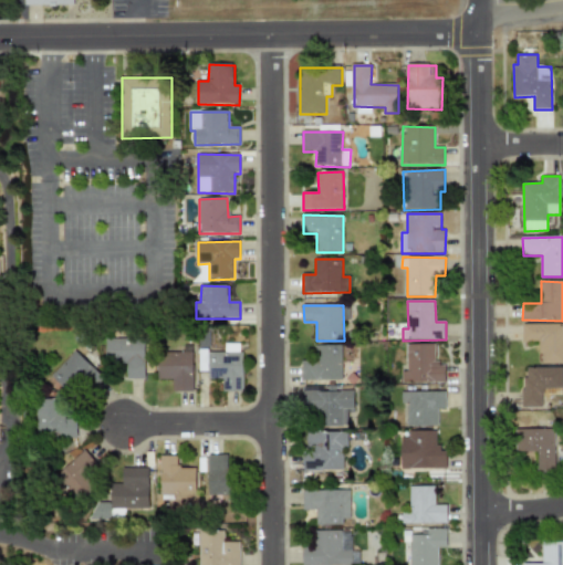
[(562,324),(523,324),(523,342),(541,342),(541,364),(562,364),(562,324)]
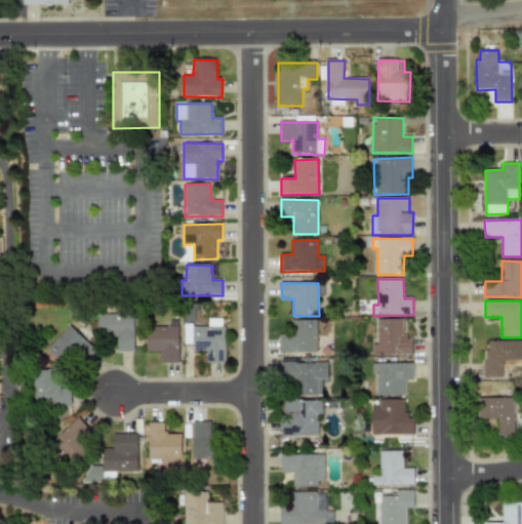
[(135,352),(134,315),(99,316),(99,337),(119,337),(119,353),(135,352)]
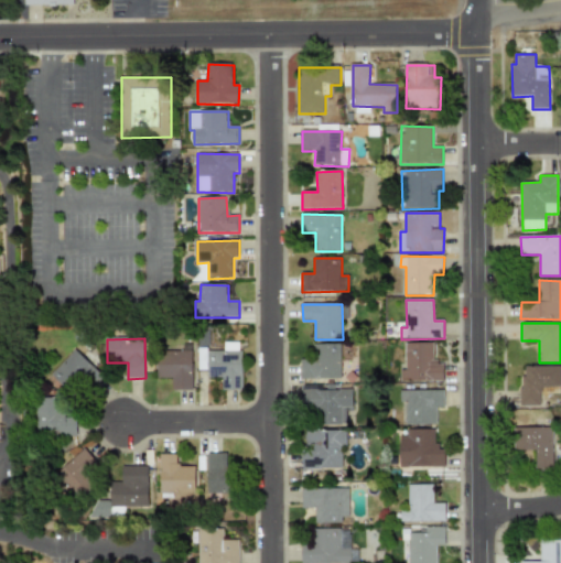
[(224,391),(244,390),(243,343),(226,344),(226,350),(200,350),(200,370),(208,370),(208,378),(223,378),(224,391)]
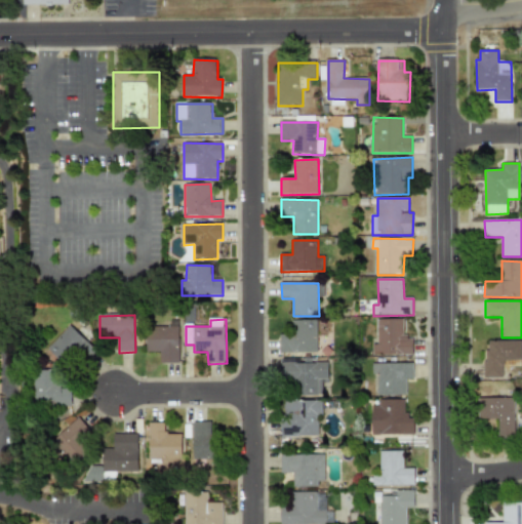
[(373,356),(414,356),(413,337),(404,337),(404,320),(377,320),(378,345),(373,345),(373,356)]
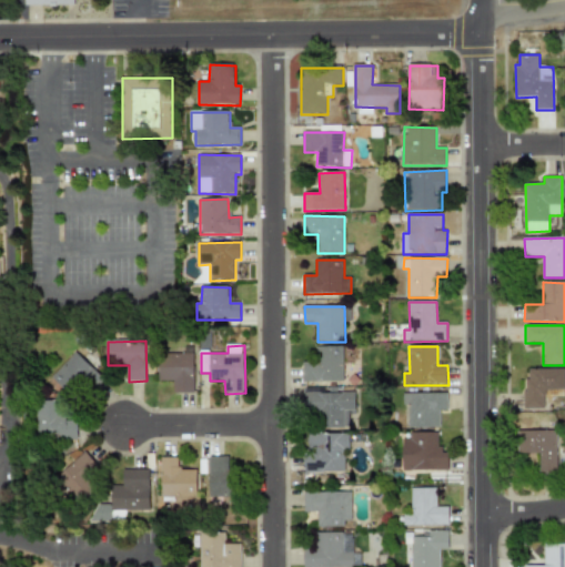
[(304,382),(344,382),(344,347),(316,347),(316,362),(304,362),(304,382)]
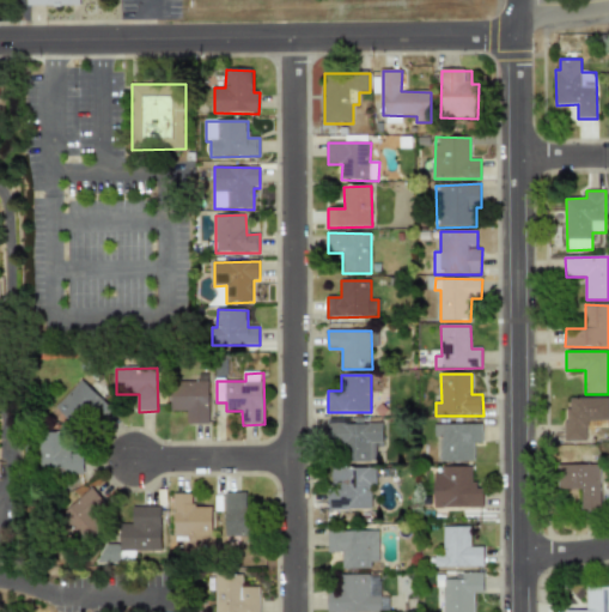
[(56,408),(78,429),(89,417),(98,426),(114,410),(83,380),(56,408)]
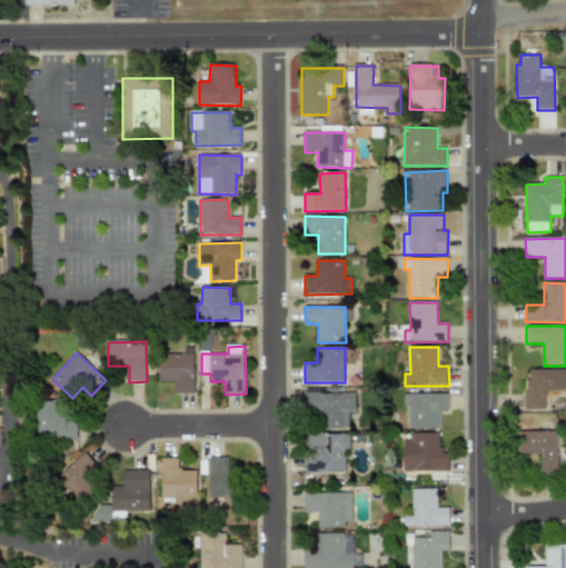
[(175,382),(175,395),(197,395),(196,354),(160,355),(160,382),(175,382)]
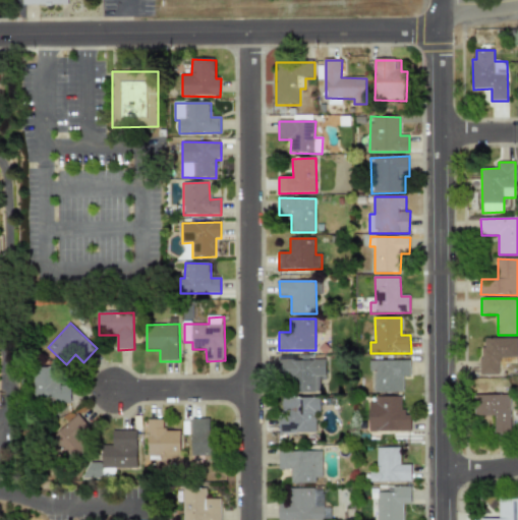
[(500,358),(517,357),(517,338),(482,339),(483,376),(501,374),(500,358)]
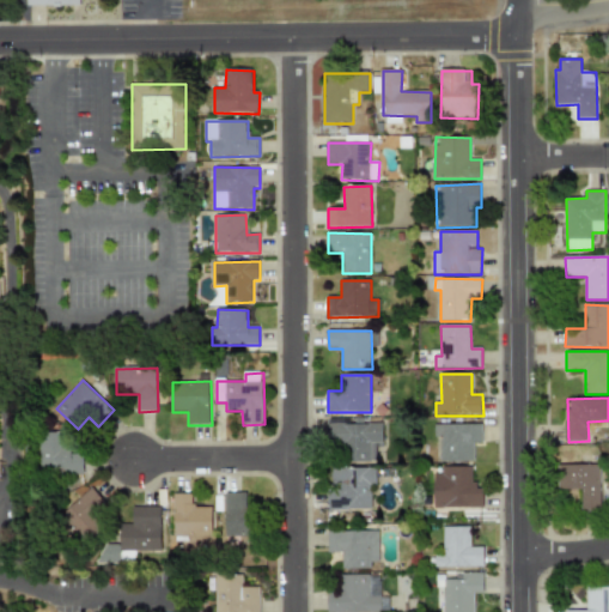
[(384,442),(384,424),(329,424),(330,462),(377,462),(377,443),(384,442)]
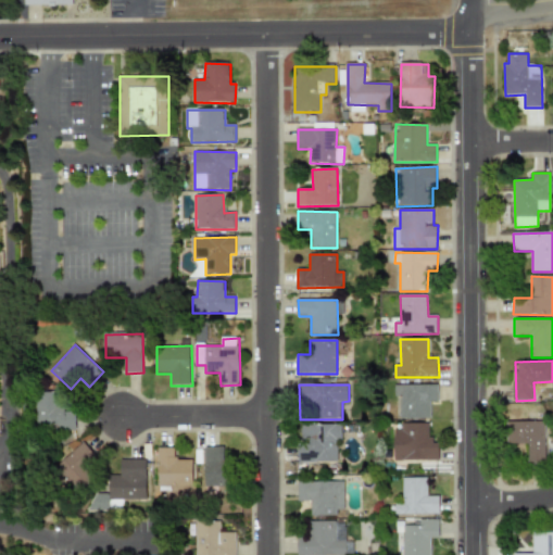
[(439,385),(396,386),(396,396),(400,396),(401,419),(431,418),(431,403),(439,402),(439,385)]
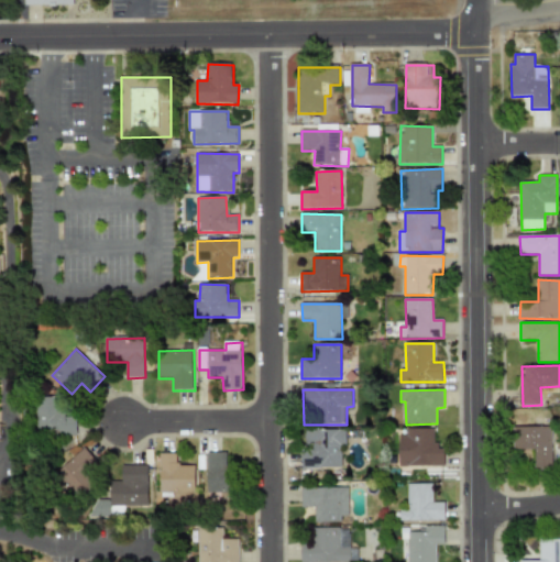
[(78,437),(78,417),(66,417),(65,397),(37,398),(39,437),(78,437)]
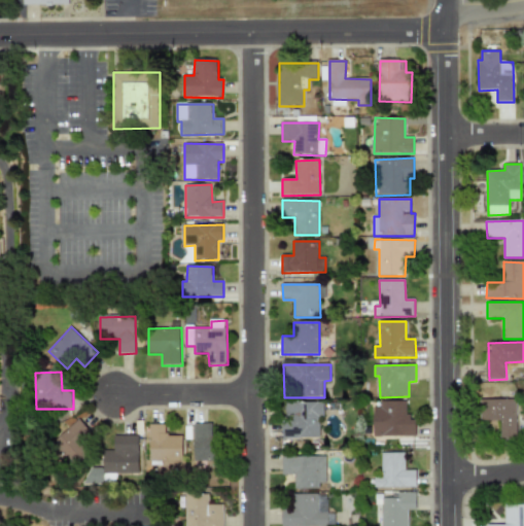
[(501,440),(518,439),(518,399),(482,400),(482,421),(501,421),(501,440)]
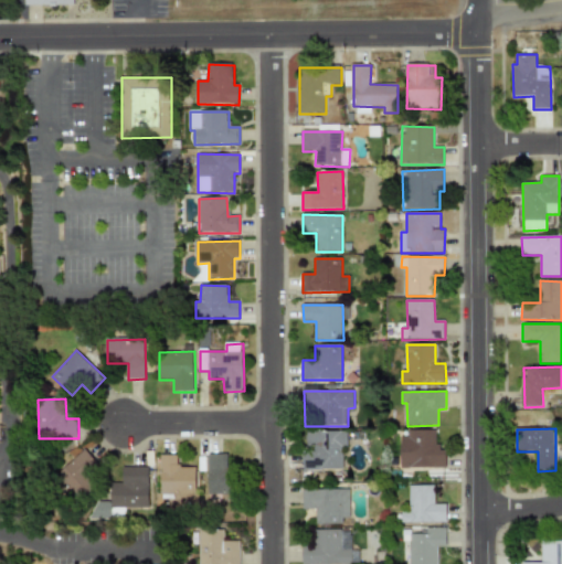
[(401,468),(446,469),(447,448),(436,448),(436,431),(409,431),(409,437),(401,437),(401,468)]
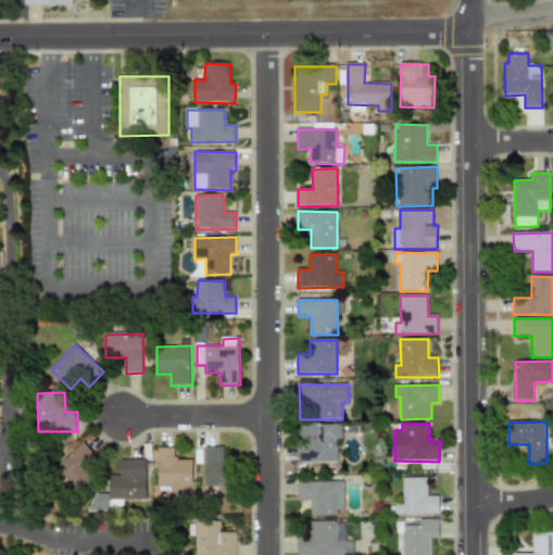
[(342,440),(342,425),(302,425),(302,443),(299,443),(299,463),(338,463),(338,440),(342,440)]
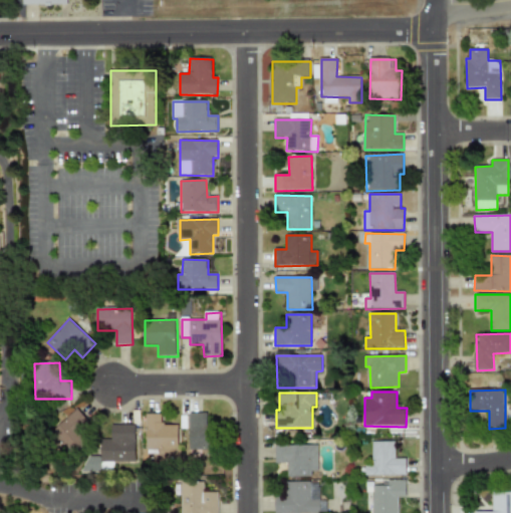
[(94,428),(77,410),(50,434),(67,452),(94,428)]
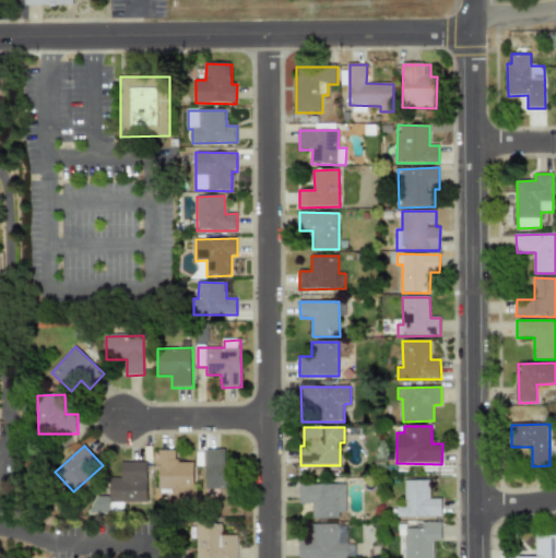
[(160,488),(196,488),(194,462),(177,463),(177,450),(160,450),(160,488)]
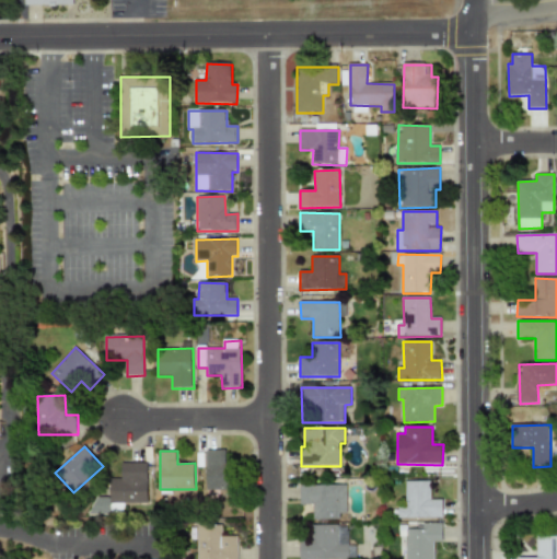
[(207,490),(229,490),(229,451),(207,451),(207,490)]
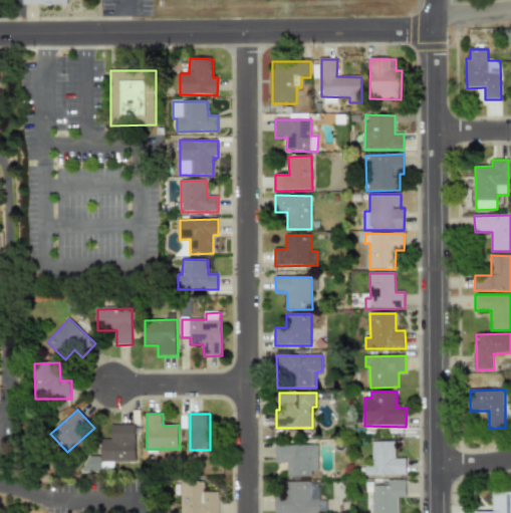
[(137,463),(137,425),(112,426),(112,440),(101,440),(101,467),(98,467),(98,460),(92,460),(92,472),(114,471),(114,463),(137,463)]
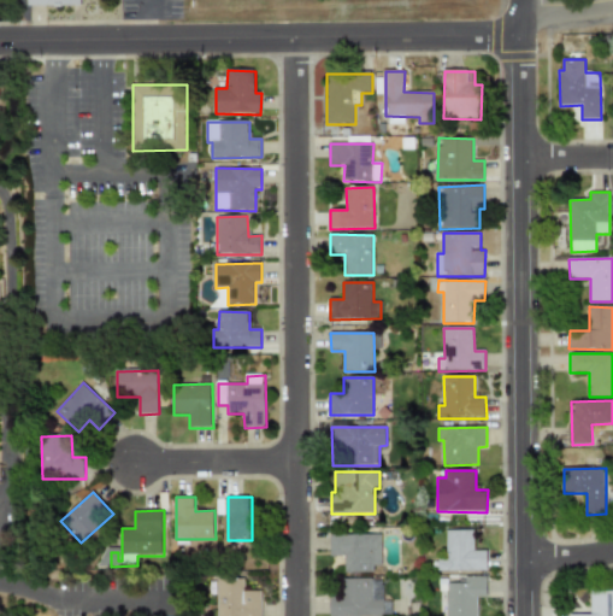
[(488,551),(475,551),(475,531),(447,531),(447,559),(440,559),(440,570),(488,572),(488,551)]
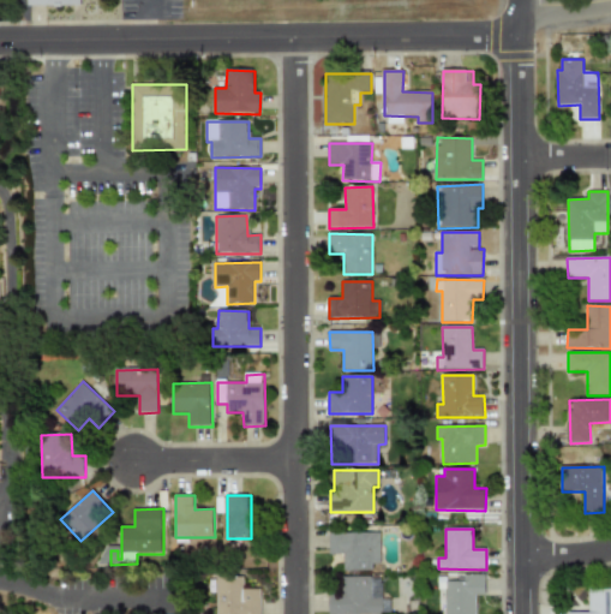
[(381,532),(329,534),(330,554),(345,554),(345,571),(381,570),(381,532)]
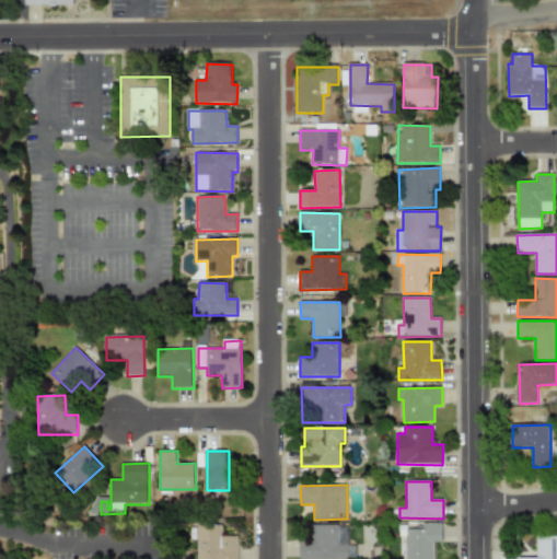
[(434,558),(434,542),(443,543),(443,524),(424,524),(424,531),(404,530),(404,536),(406,536),(406,558),(434,558)]
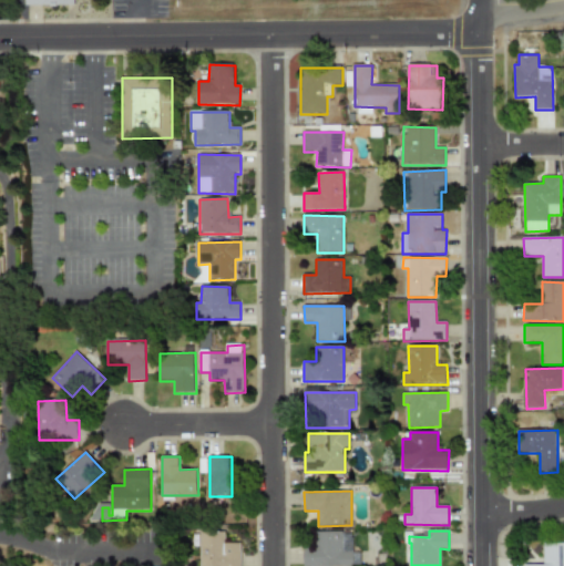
[(241,565),(241,544),(226,544),(226,532),(201,532),(201,565),(241,565)]
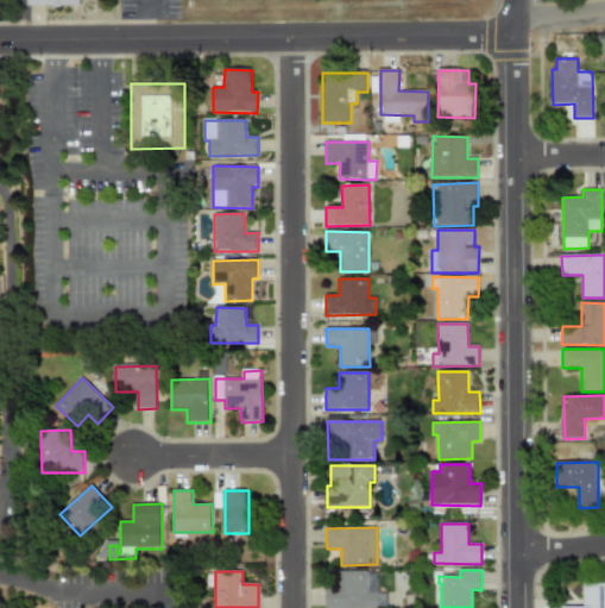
[(340,571),(340,589),(326,589),(326,607),(379,607),(379,571),(340,571)]
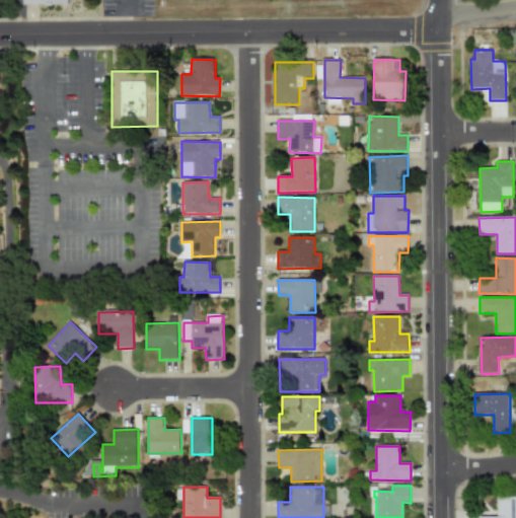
[(515,517),(515,498),(498,498),(498,517),(481,517),(515,517)]
